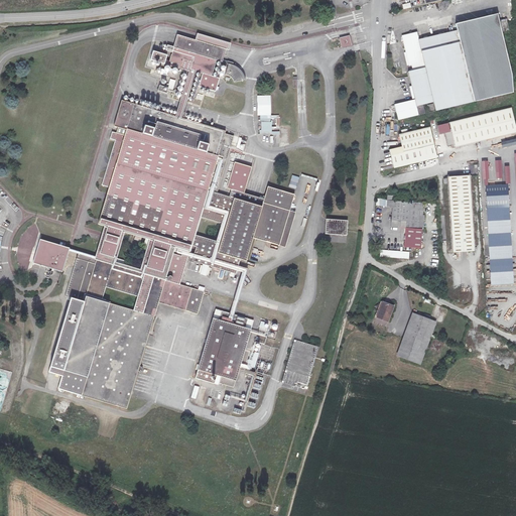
[(456,24),(458,32),(475,102),(514,93),(512,73),(502,32),(510,30),(507,20),(508,20),(507,18),(499,20),(497,14),(456,24)]
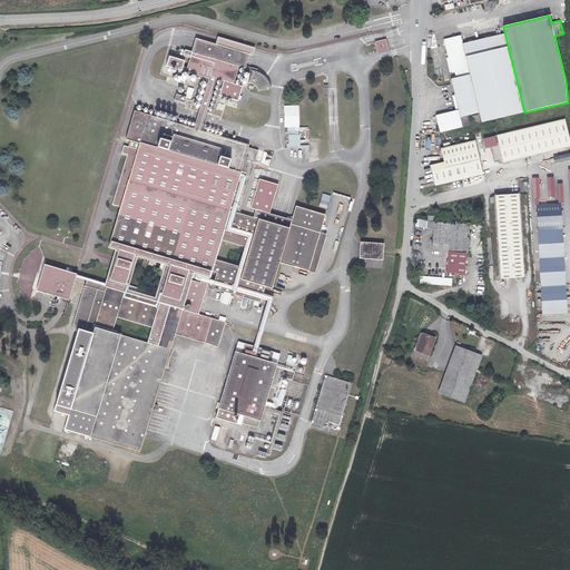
[(524,112),(505,36),(463,47),(461,37),(444,41),(446,49),(448,49),(449,51),(446,52),(448,58),(450,58),(451,62),(449,62),(452,74),(454,72),(457,78),(451,80),(459,111),(435,116),(440,133),(470,126),(468,117),(479,114),(481,123),(524,112)]
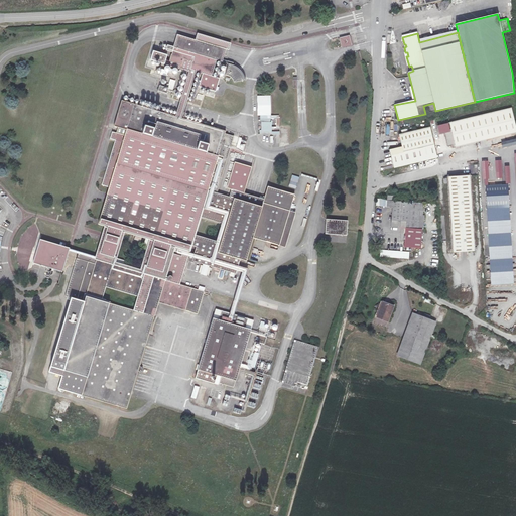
[(195,40),(228,50),(230,43),(197,33),(195,40)]
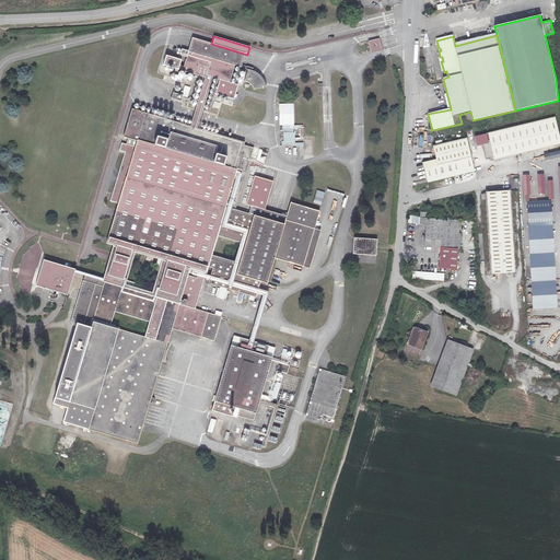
[(254,146),(200,128),(202,121),(198,120),(211,77),(229,82),(234,65),(241,67),(244,55),(190,38),(183,65),(178,63),(181,57),(165,53),(161,63),(203,76),(189,125),(130,106),(121,135),(135,139),(133,143),(120,139),(117,148),(124,149),(108,200),(116,202),(104,242),(112,244),(101,277),(39,258),(33,283),(65,293),(71,271),(81,275),(67,319),(74,322),(50,403),(62,406),(59,420),(136,443),(171,328),(216,341),(223,317),(195,308),(208,266),(212,267),(208,283),(257,298),(261,281),(268,283),(277,252),(304,260),(321,206),(293,197),(288,216),(252,205),(249,212),(235,208),(254,146)]
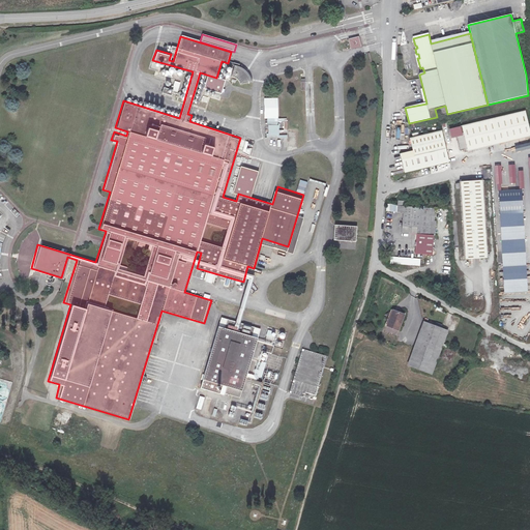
[(360,36),(348,39),(350,49),(362,47),(360,36)]
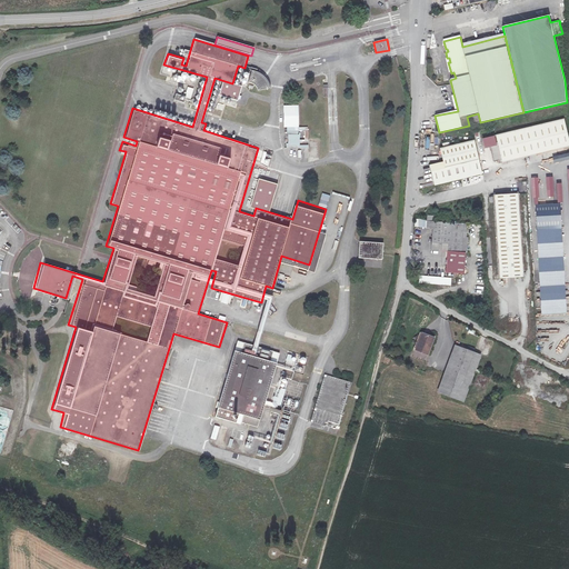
[(257,75),(251,72),(248,85),(253,87),(258,93),(270,90),(268,86),(265,80),(261,77),(257,75)]
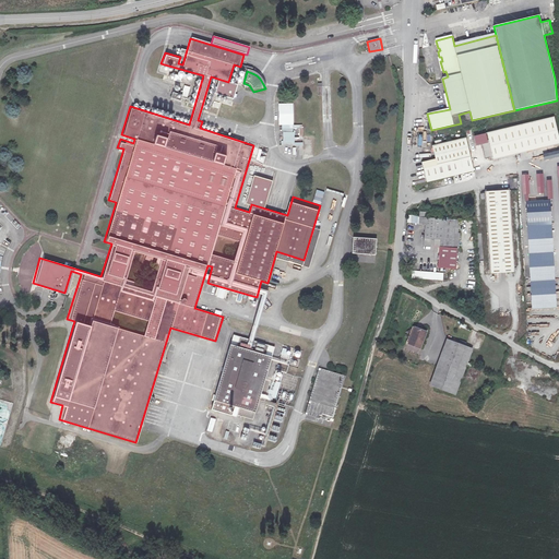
[(294,125),(293,104),(278,104),(278,126),(282,126),(282,146),(302,145),(302,142),(302,125),(294,125)]
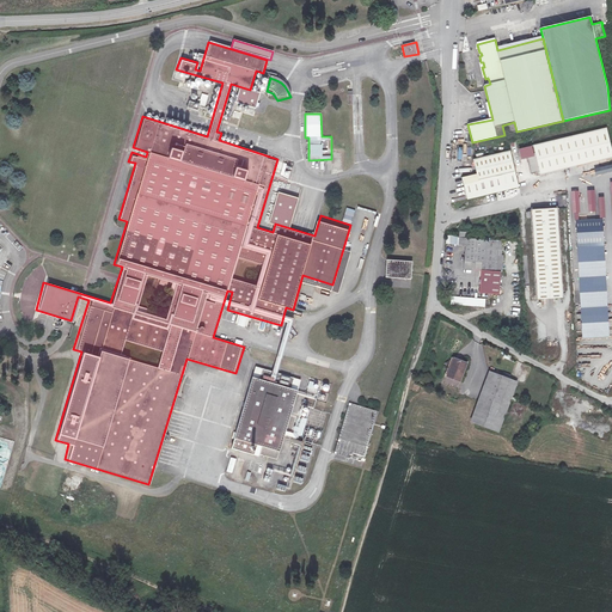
[(533,146),(537,158),(540,176),(611,158),(611,151),(606,129),(533,146)]
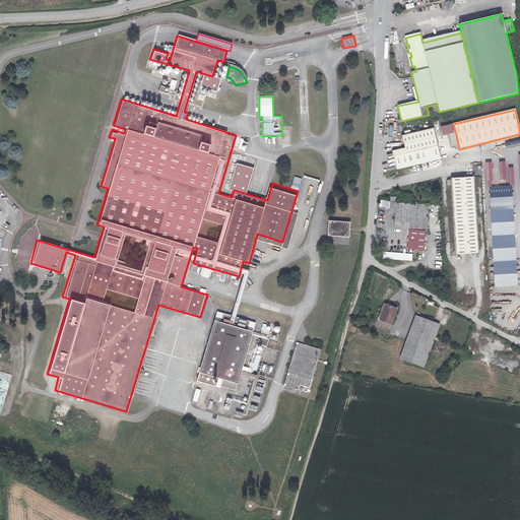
[(442,137),(453,134),(451,125),(440,128),(442,137)]
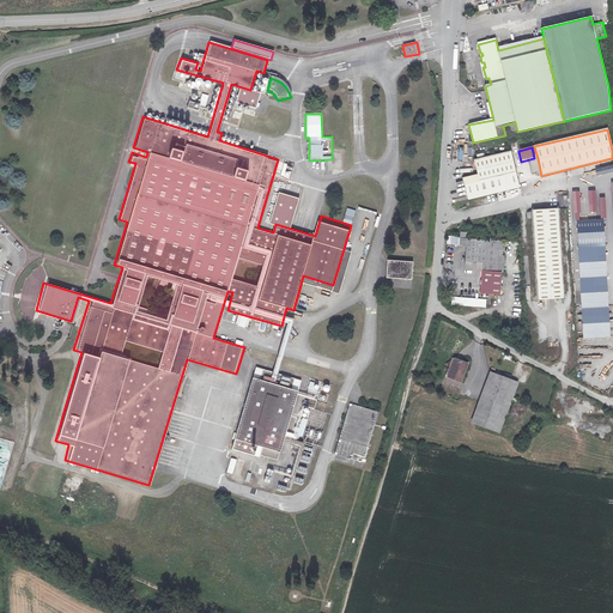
[(520,188),(510,152),(474,161),(477,175),(463,178),(468,200),(520,188)]
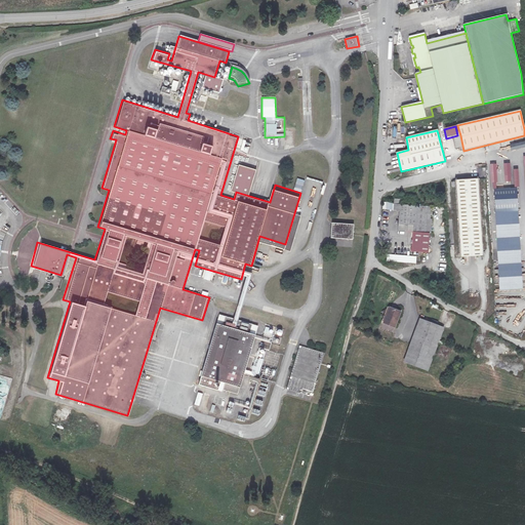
[(248,154),(250,145),(246,144),(246,140),(239,138),(236,151),(248,154)]
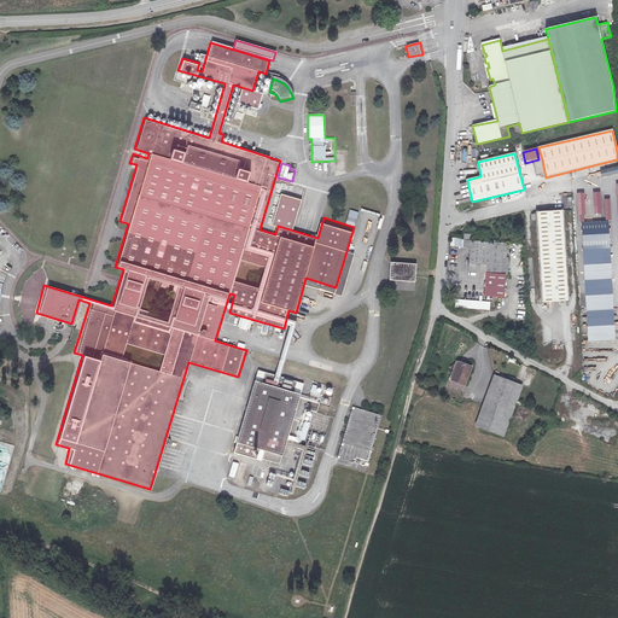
[(617,165),(600,172),(601,178),(617,173),(617,165)]
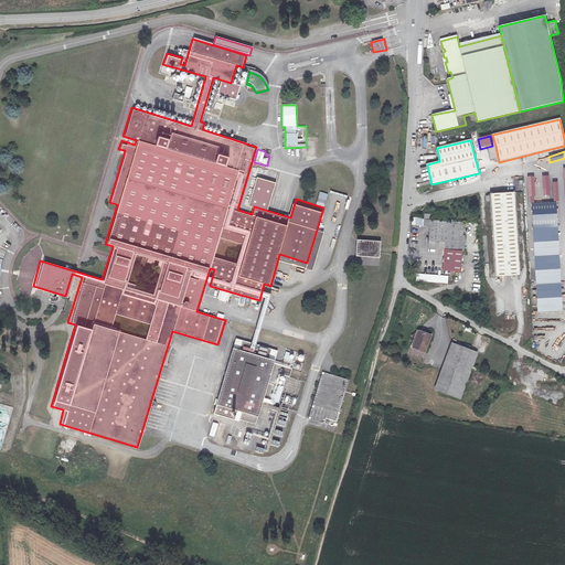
[(458,179),(460,185),(476,181),(475,174),(458,179)]
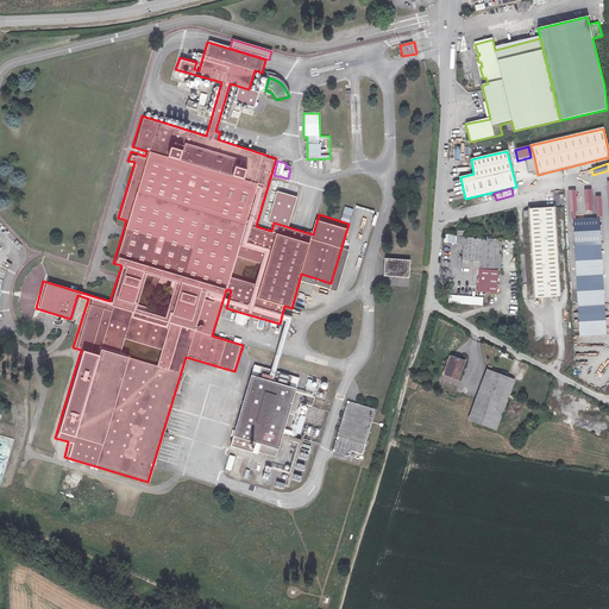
[(345,207),(340,221),(349,224),(353,209),(345,207)]
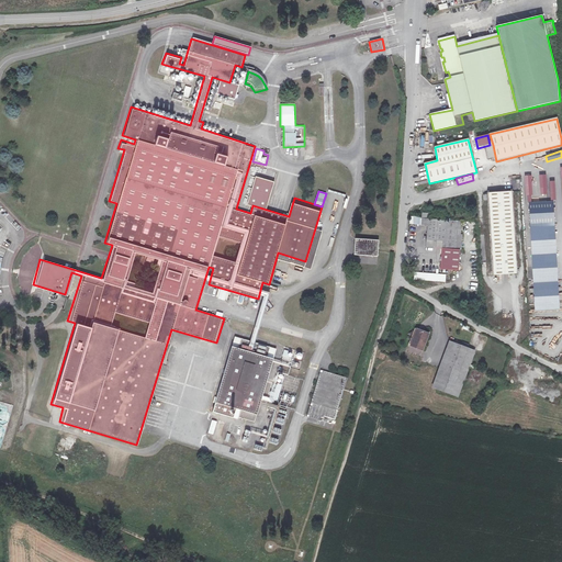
[(513,191),(487,193),(493,277),(518,274),(513,191)]
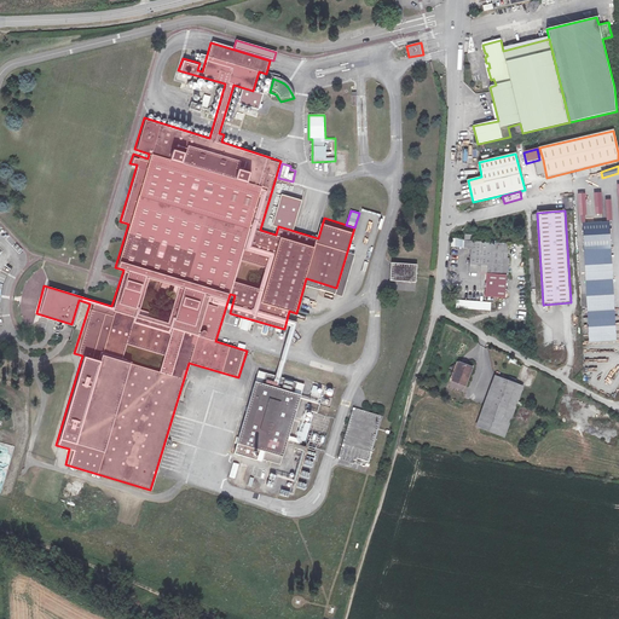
[(617,342),(609,221),(582,224),(589,345),(617,342)]
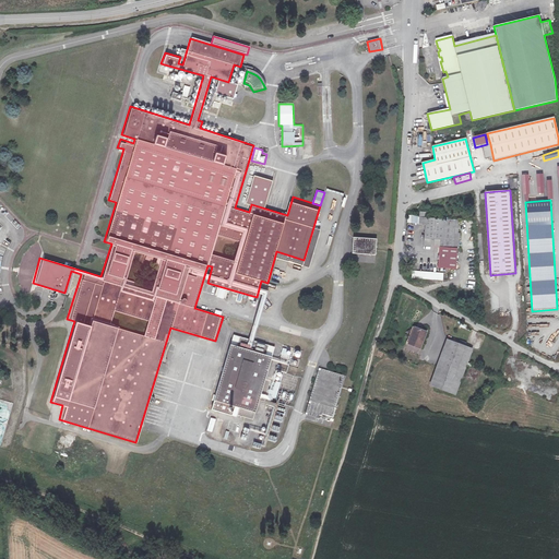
[(423,212),(421,217),(421,225),(428,225),(427,246),(455,248),(458,219),(429,217),(429,212),(423,212)]
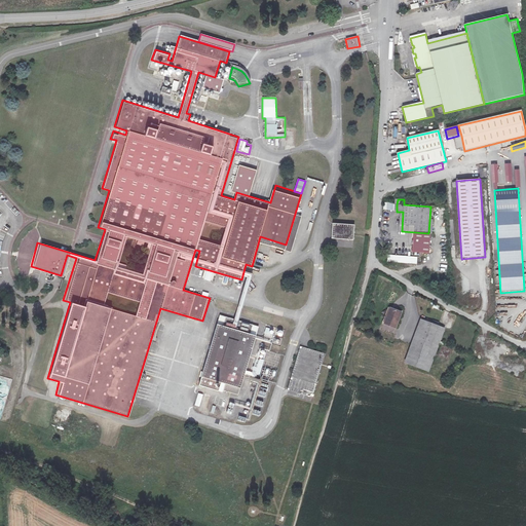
[(355,226),(333,224),(332,239),(354,241),(355,226)]
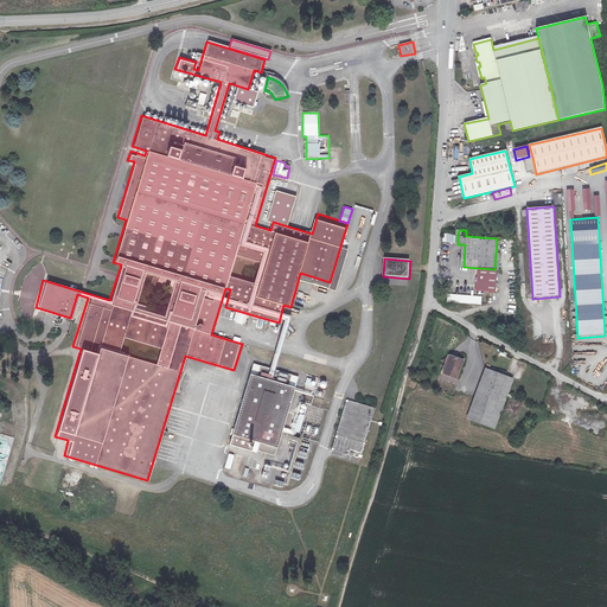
[(236,311),(234,323),(246,325),(248,314),(236,311)]
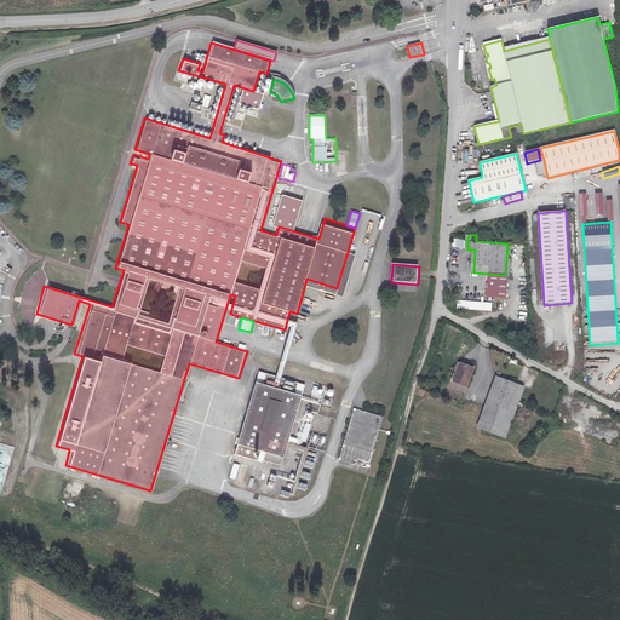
[(472,368),(459,363),(453,383),(466,388),(472,368)]
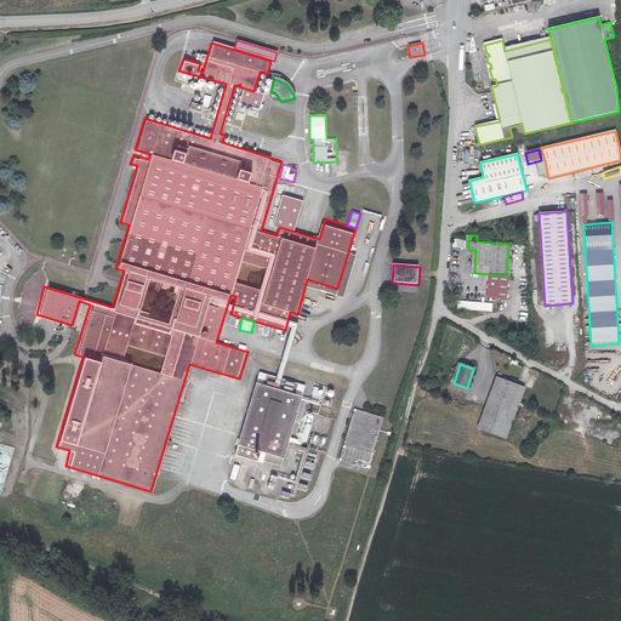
[(525,388),(496,377),(477,428),(507,439),(525,388)]
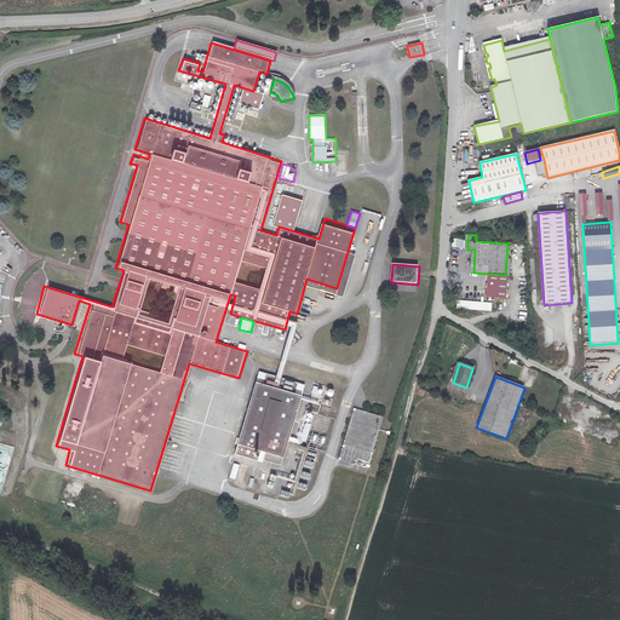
[(333,390),(316,384),(311,402),(328,407),(333,390)]
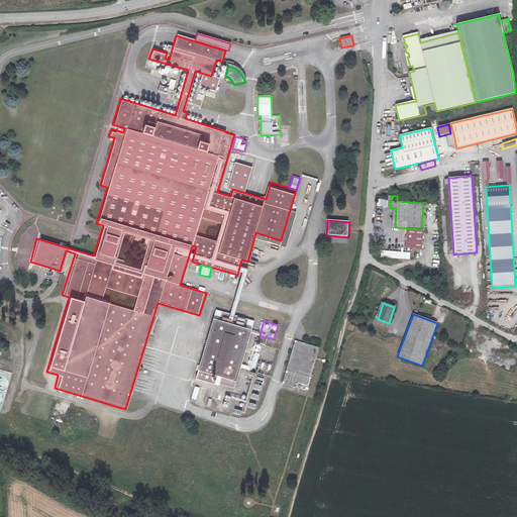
[(238,384),(253,332),(215,321),(200,373),(238,384)]
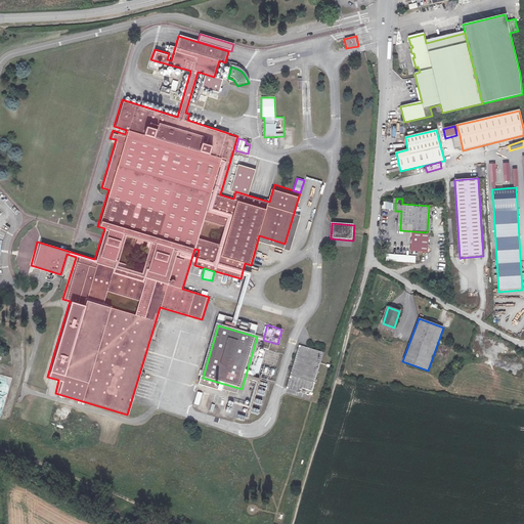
[(319,353),(301,348),(289,388),(307,394),(319,353)]
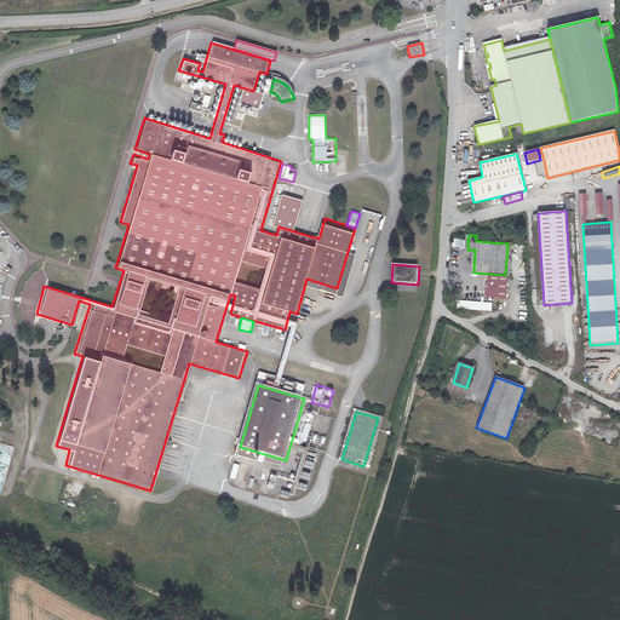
[(325,430),(306,425),(299,454),(317,459),(325,430)]
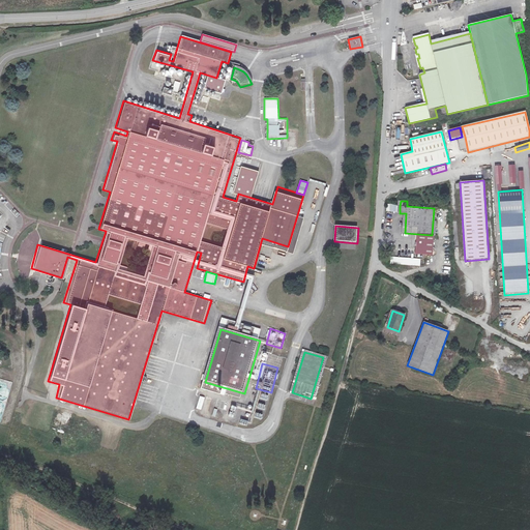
[(266,401),(269,393),(262,390),(259,399),(266,401)]
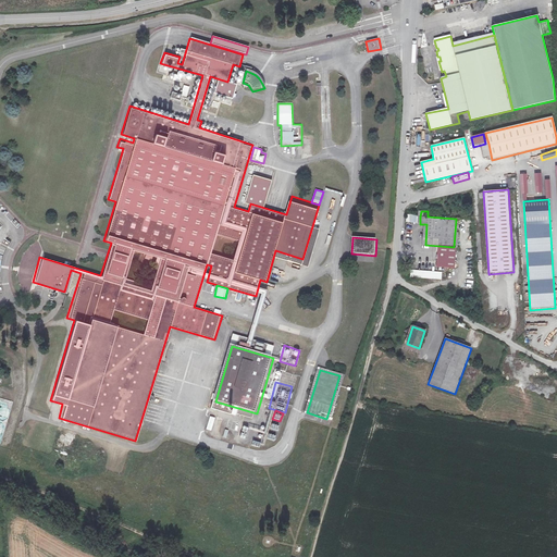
[(213,437),(219,420),(210,418),(206,430),(212,431),(210,436),(213,437)]
